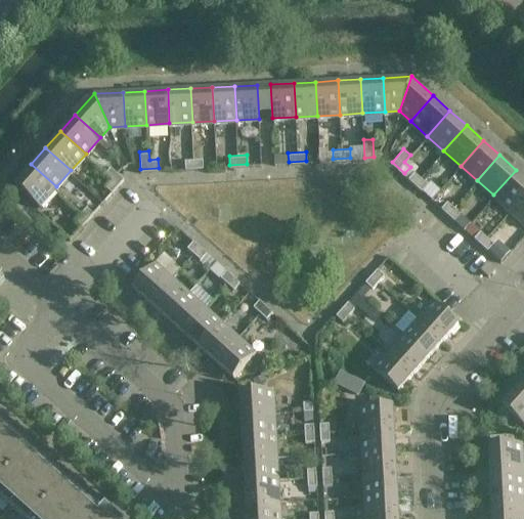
[(185,167),(203,166),(203,157),(184,158),(185,167)]
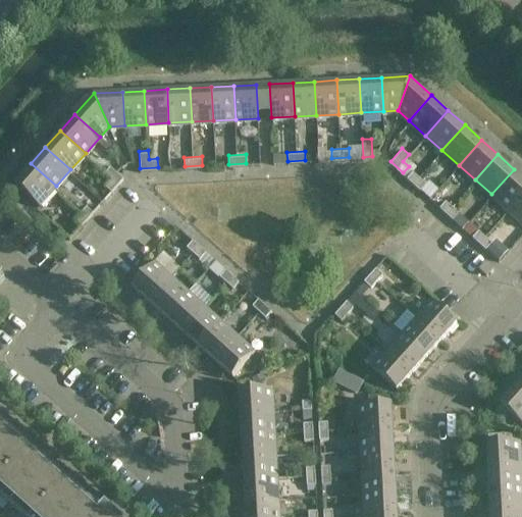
[(31,163),(14,182),(40,204),(56,186),(31,163)]
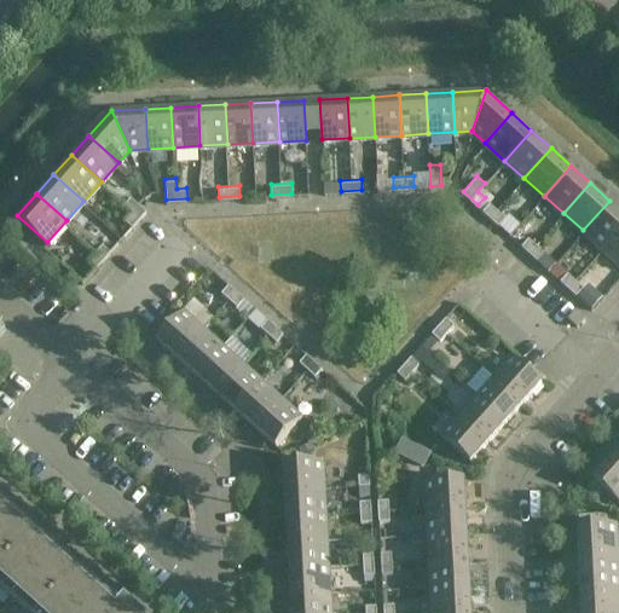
[(123,218),(132,225),(145,209),(129,195),(122,203),(131,209),(123,218)]
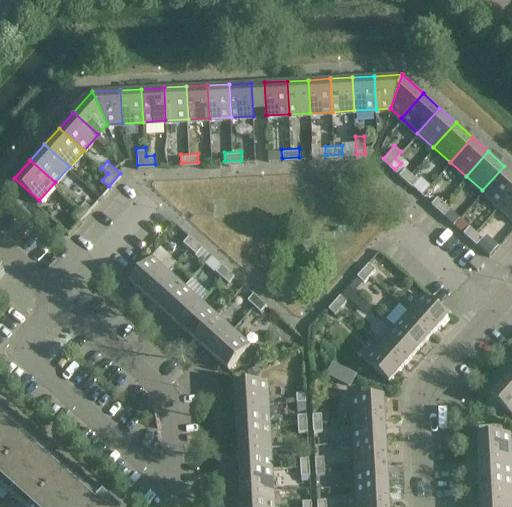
[(405,166),(399,172),(412,184),(418,177),(405,166)]
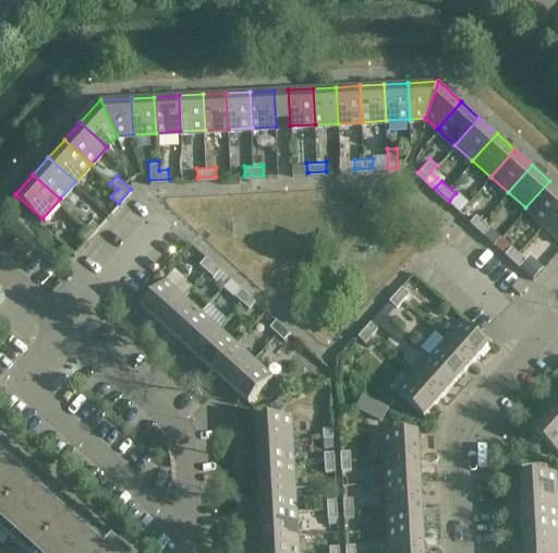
[(525,207),(543,224),(557,205),(557,189),(549,181),(525,207)]
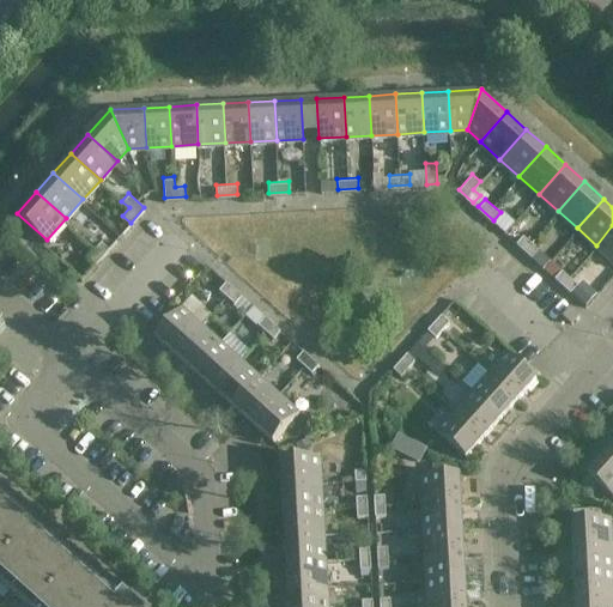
[(612,225),(596,246),(612,260),(612,225)]
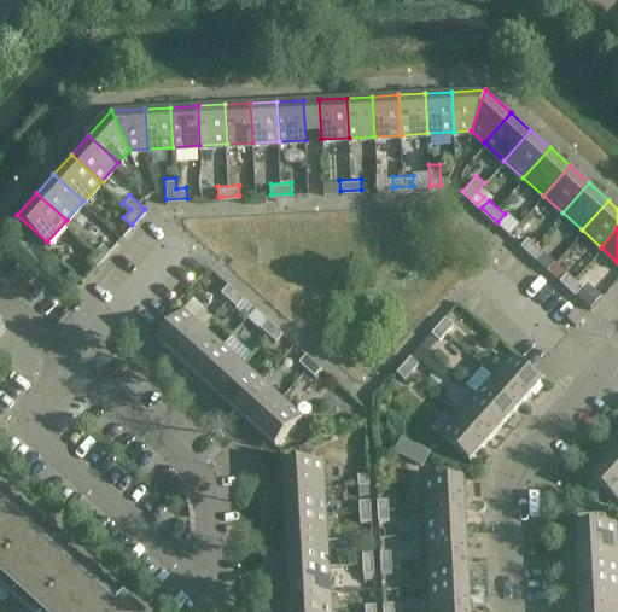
[(528,235),(520,243),(536,257),(543,249),(528,235)]
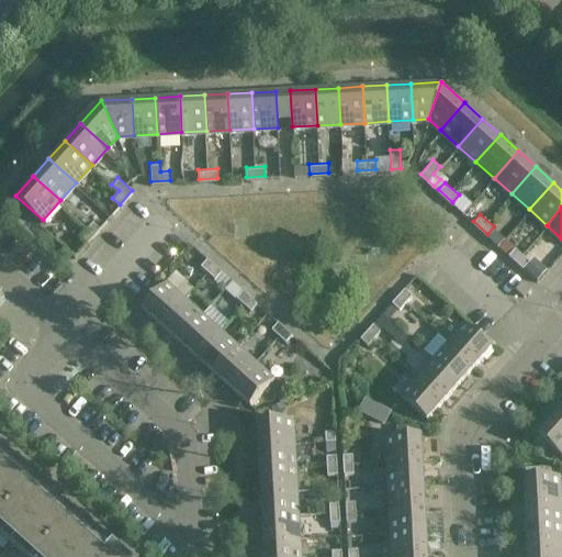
[(80,234),(87,241),(100,226),(92,220),(80,234)]
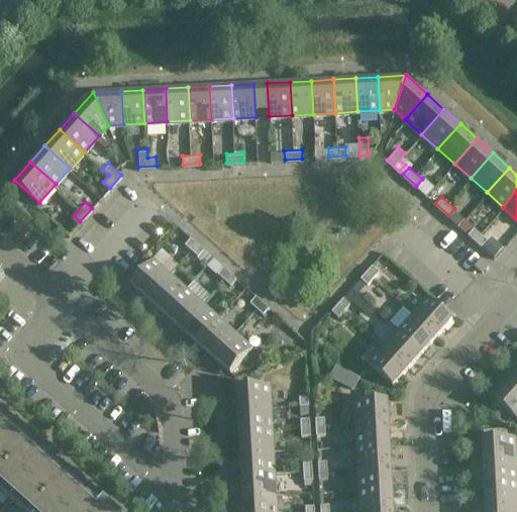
[(474,225),(468,232),(481,244),(487,237),(474,225)]
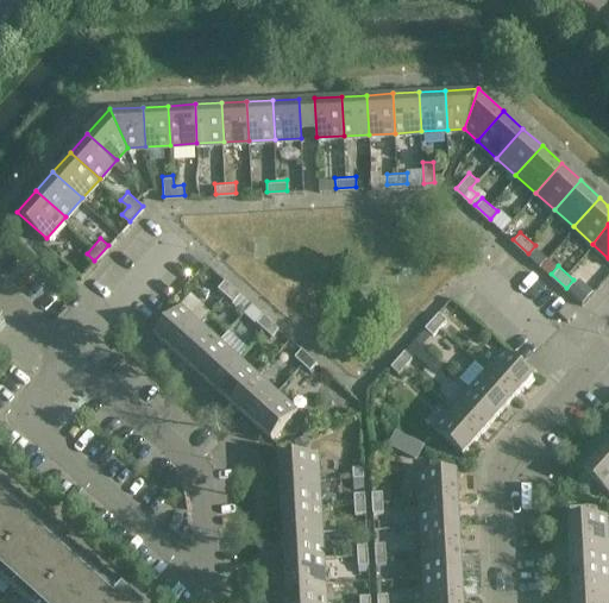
[(225,293),(232,284),(225,277),(218,286),(225,293)]
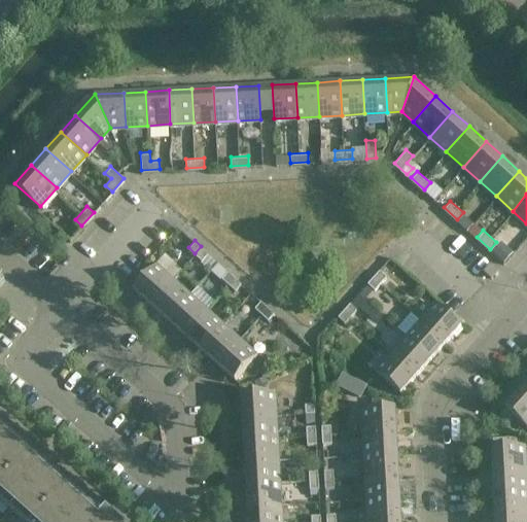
[(208,252),(201,246),(195,253),(202,259),(208,252)]
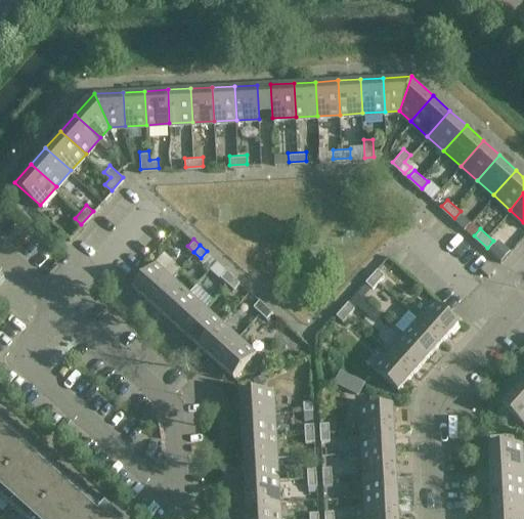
[(133,285),(149,300),(173,275),(156,259),(133,285)]
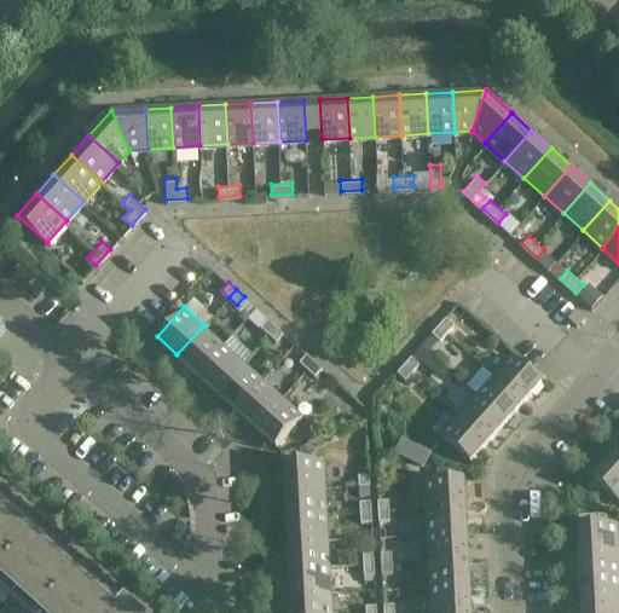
[(577,324),(585,314),(576,306),(567,316),(577,324)]
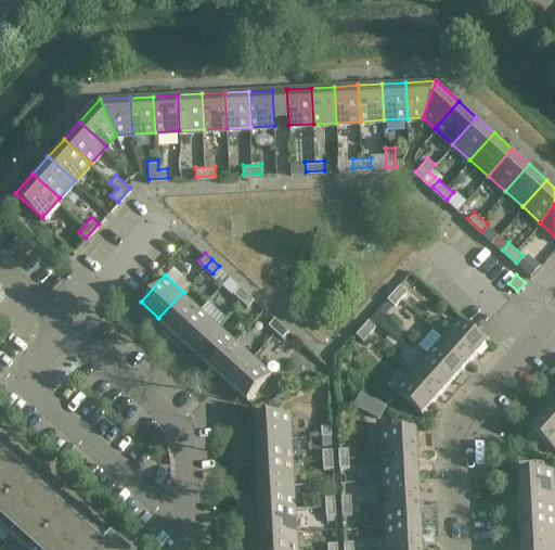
[(407,289),(400,282),(356,332),(363,339),(407,289)]
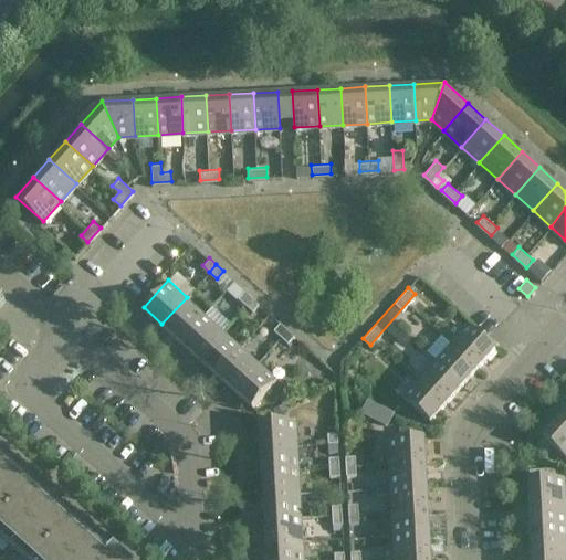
[(244,304),(251,296),(244,289),(238,297),(244,304)]
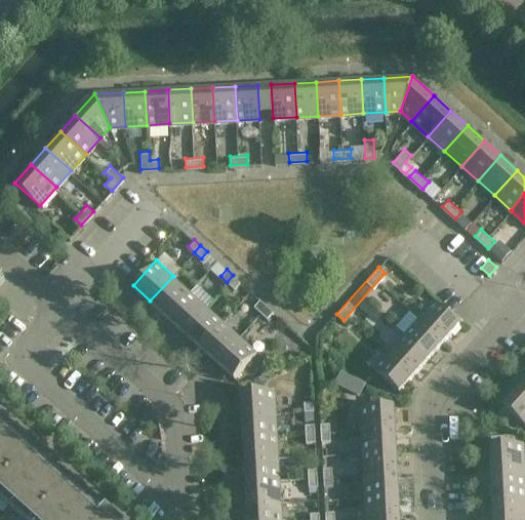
[(0,275),(1,274),(0,273),(0,493),(29,519),(121,519),(112,512),(105,519),(0,425),(0,275)]
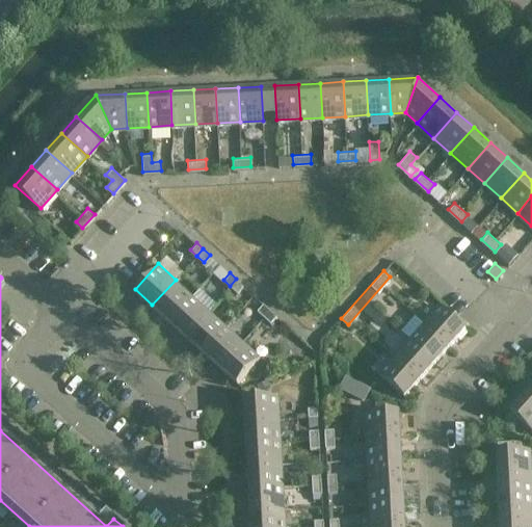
[(237,291),(243,285),(236,279),(230,286),(237,291)]
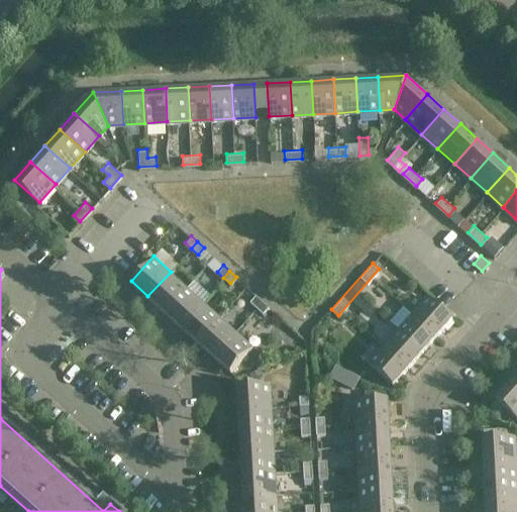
[(171,272),(147,296),(165,311),(187,286),(171,272)]
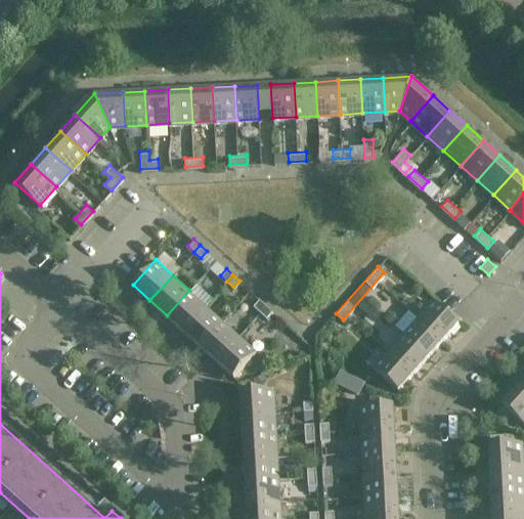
[(189,290),(167,315),(183,330),(206,304),(189,290)]
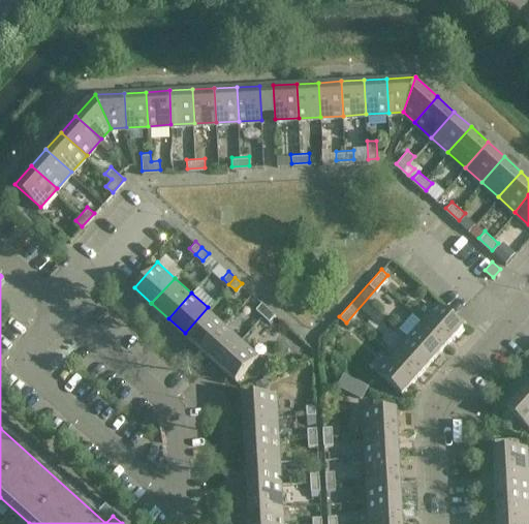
[(262,314),(269,307),(261,301),(255,308),(262,314)]
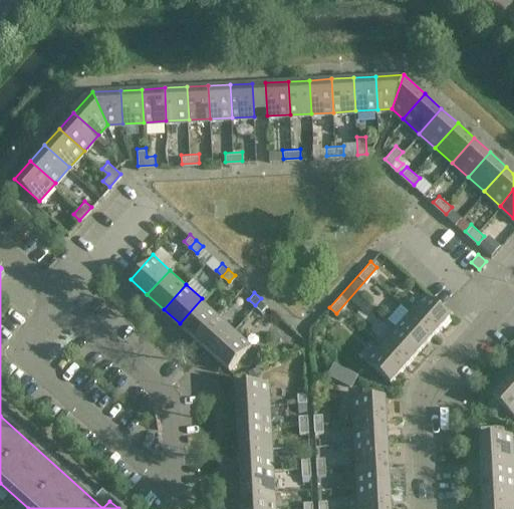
[(425,292),(410,309),(435,331),(450,314),(425,292)]
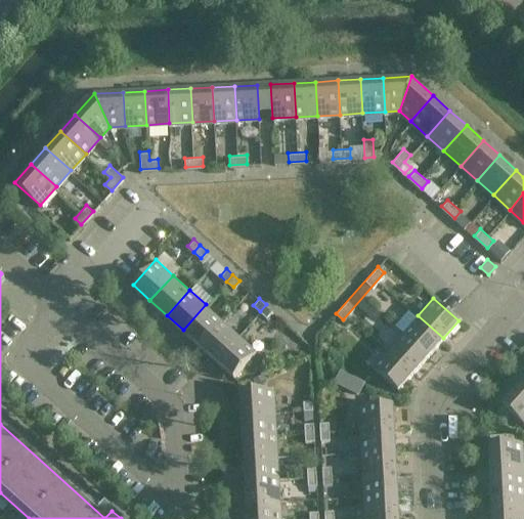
[(206,304),(183,330),(200,345),(222,319),(206,304)]
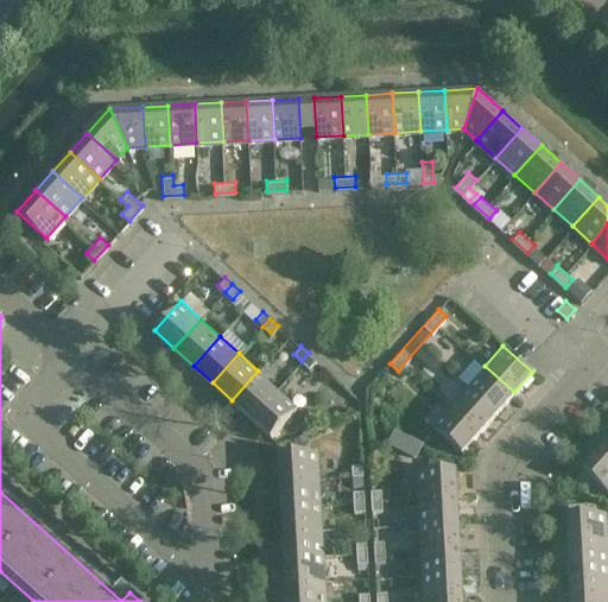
[(309,367),(316,360),(309,353),(302,361),(309,367)]
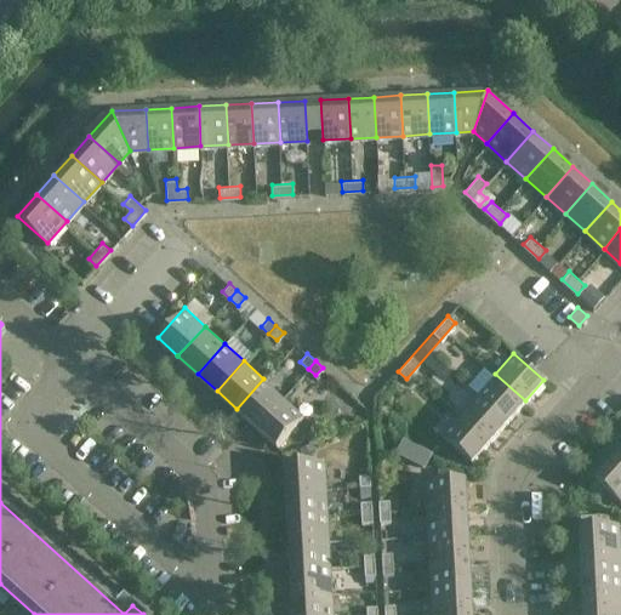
[(525,400),(495,374),(478,393),(507,420),(525,400)]
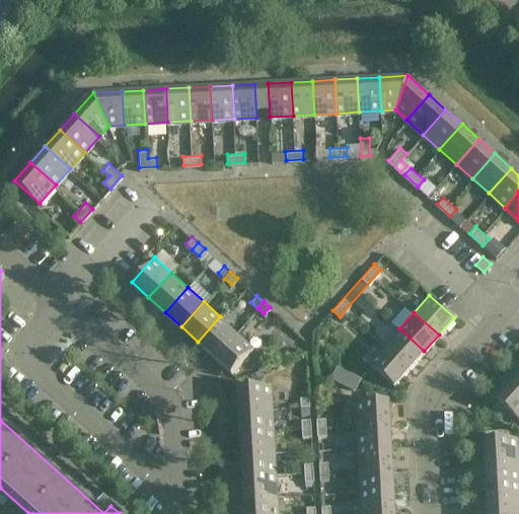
[(220,316),(198,342),(214,356),(236,331),(220,316)]
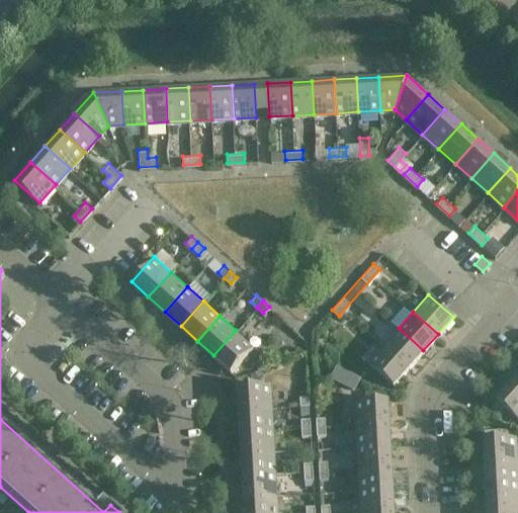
[(423,350),(399,328),(383,344),(409,366),(423,350)]
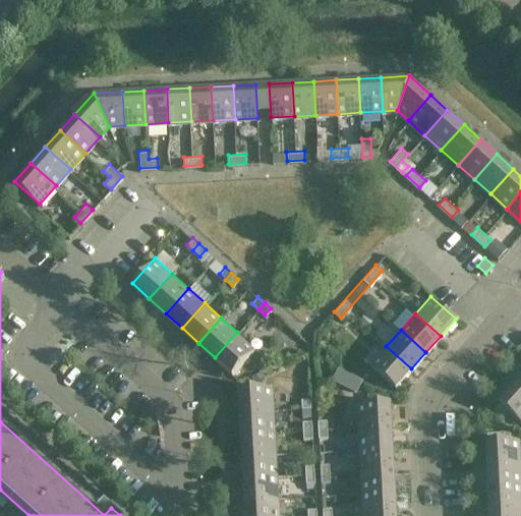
[(237,332),(215,357),(232,373),(254,348),(237,332)]
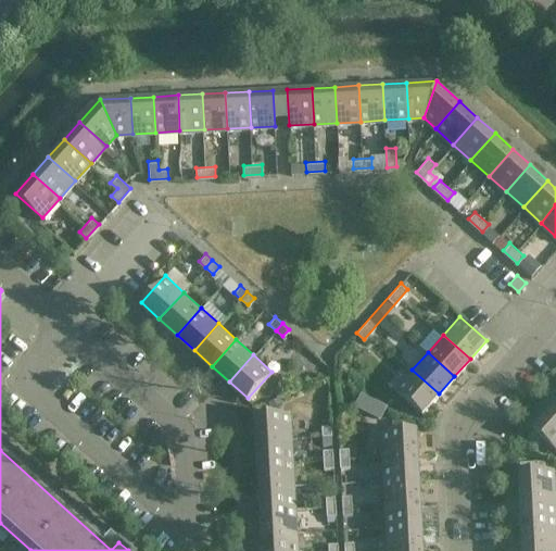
[(439,393),(412,370),(395,388),(401,393),(393,402),(401,408),(408,399),(422,412),(439,393)]
